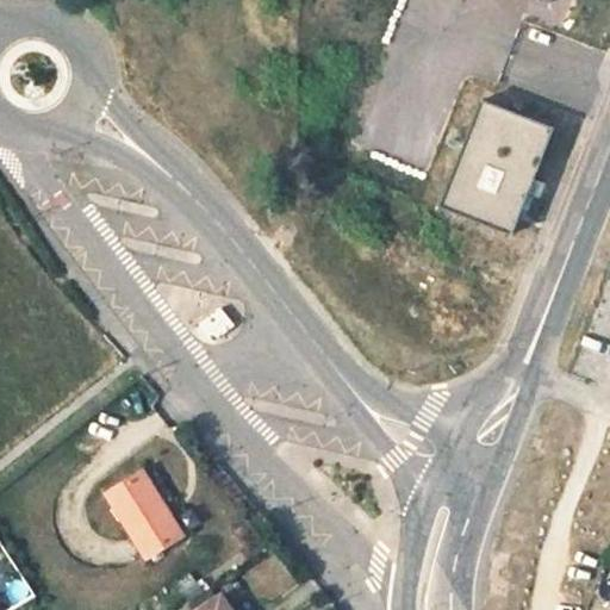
[(439,205),(511,235),(554,128),(481,99),(439,205)]
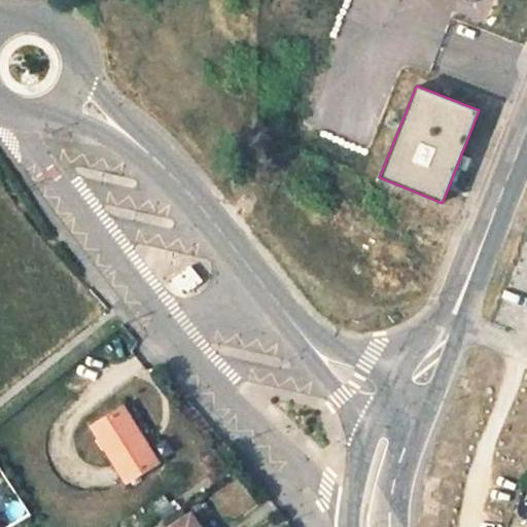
[(161,266),(151,253),(145,257),(154,270),(161,266)]
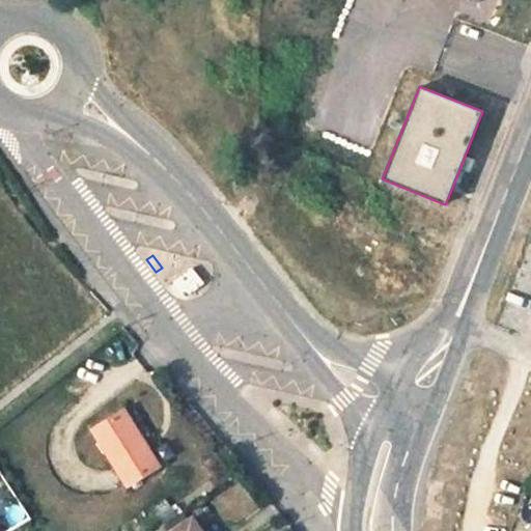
[(192,268),(174,282),(187,297),(204,283),(192,268)]
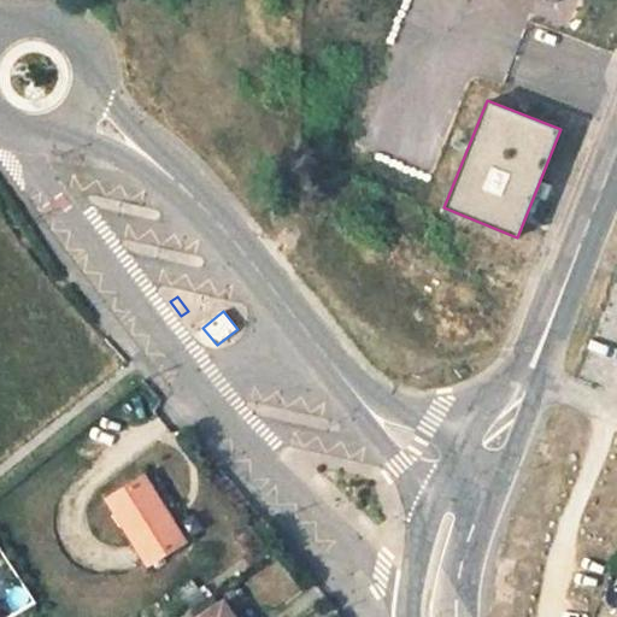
[(330,485),(318,472),(312,479),(324,491),(330,485)]
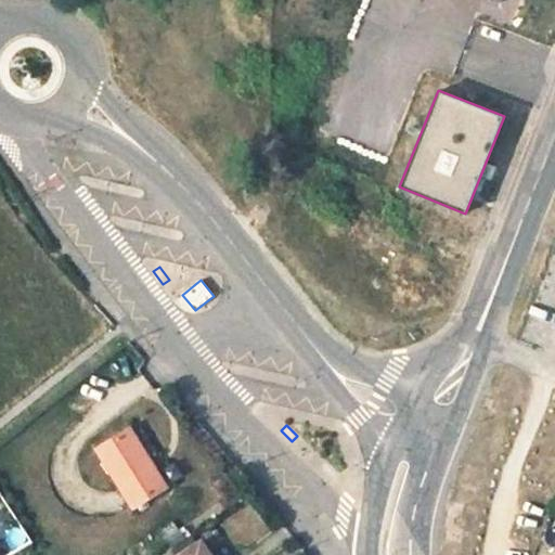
[(128,428),(94,449),(131,504),(165,482),(128,428)]
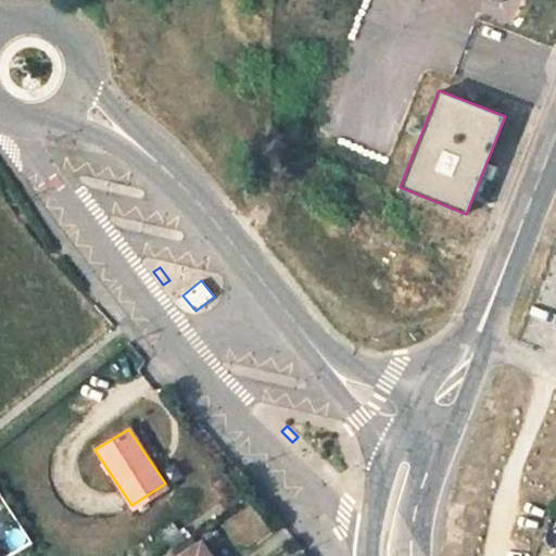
[(333,480),(339,475),(326,464),(321,469),(333,480)]
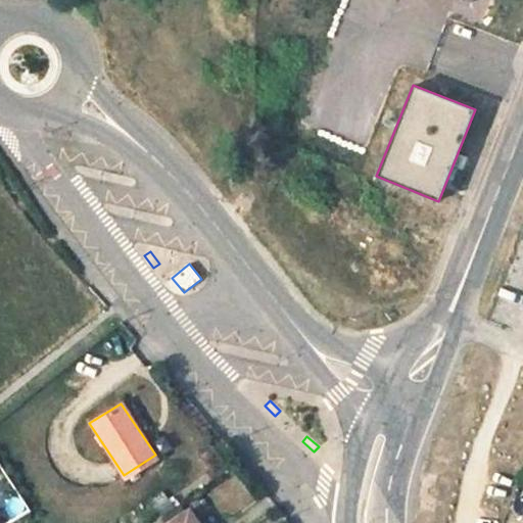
[(167,522),(187,510),(181,500),(148,522),(167,522)]
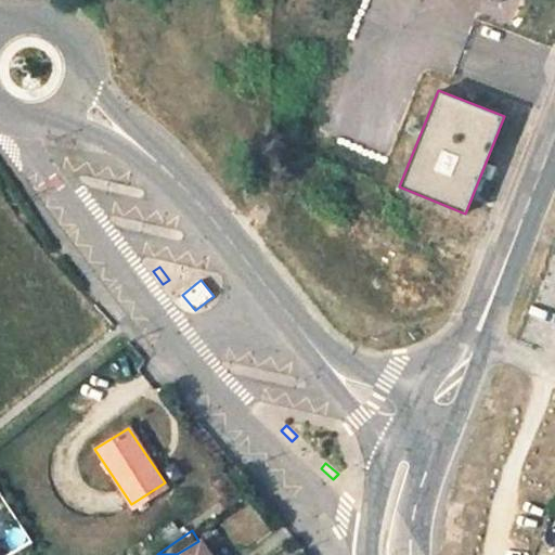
[(209,554),(201,540),(198,541),(177,554),(209,554)]
